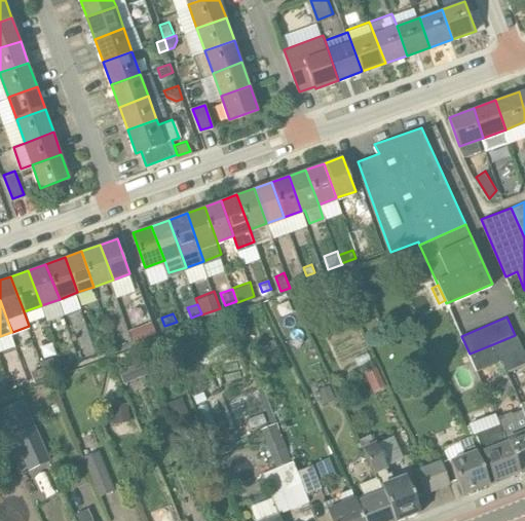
[(129,326),(134,339),(149,333),(144,321),(129,326)]
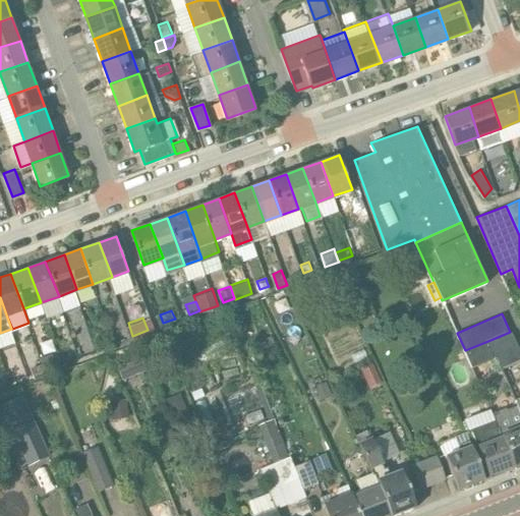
[(519,346),(513,331),(510,332),(490,340),(496,355),(501,367),(519,358),(519,346)]
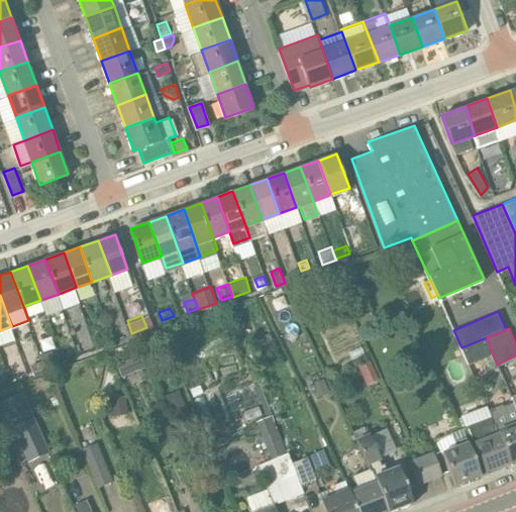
[(492,352),(487,337),(461,347),(469,364),(492,352)]
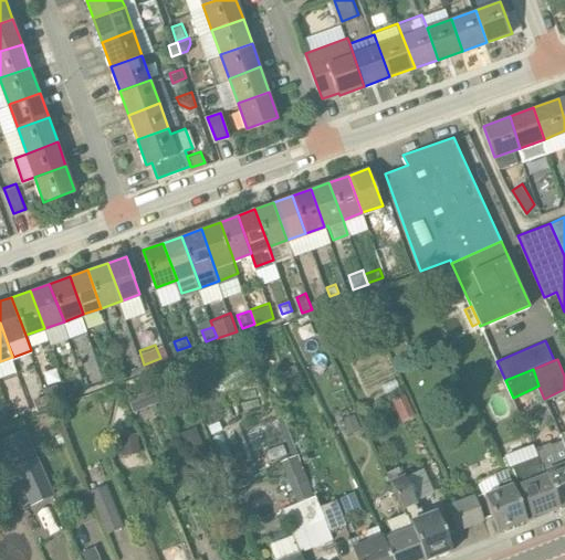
[(154,386),(128,395),(134,409),(159,399),(154,386)]
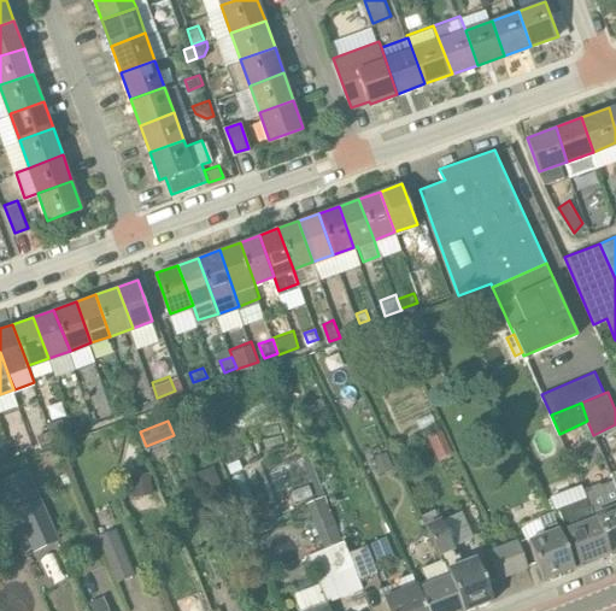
[(51,427),(53,435),(65,430),(63,423),(51,427)]
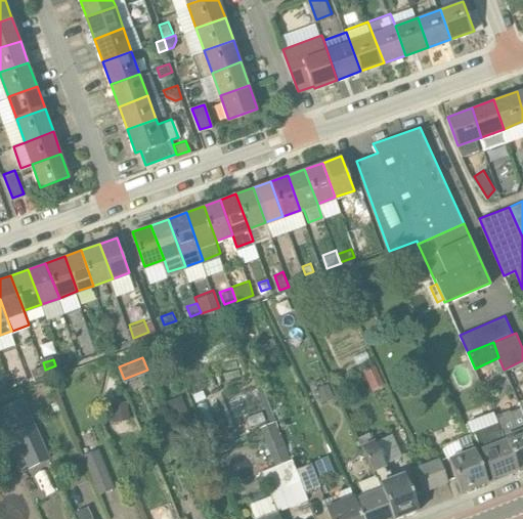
[(369,373),(378,369),(375,361),(362,368),(365,373),(369,373)]
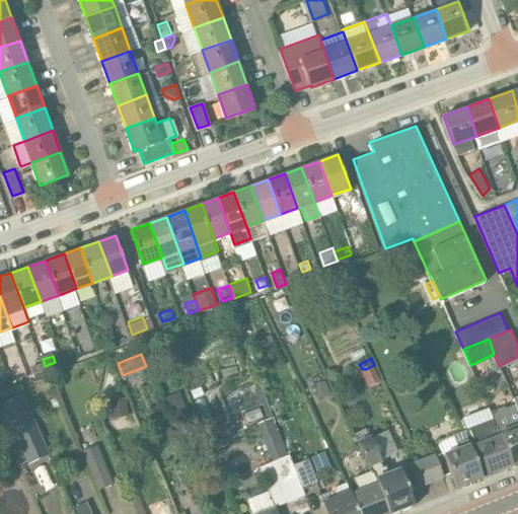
[(45,366),(43,359),(31,363),(33,370),(45,366)]
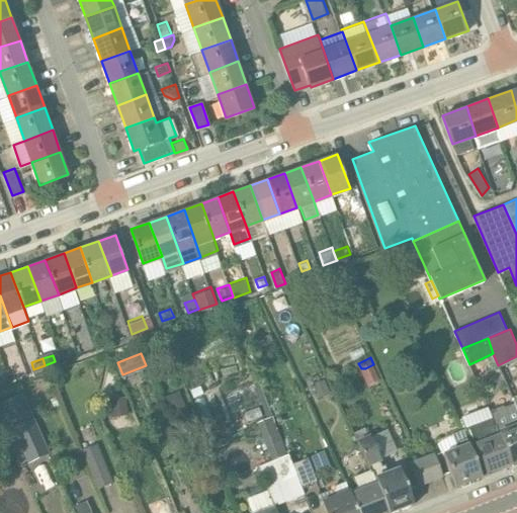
[(0,379),(10,376),(6,365),(0,367),(0,368),(0,379)]
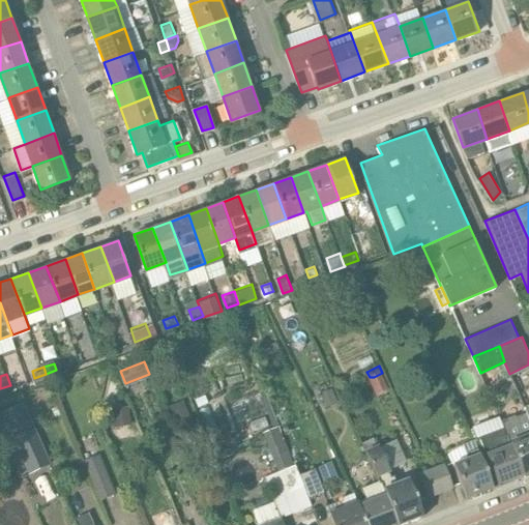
[(338,400),(331,385),(319,390),(325,405),(338,400)]
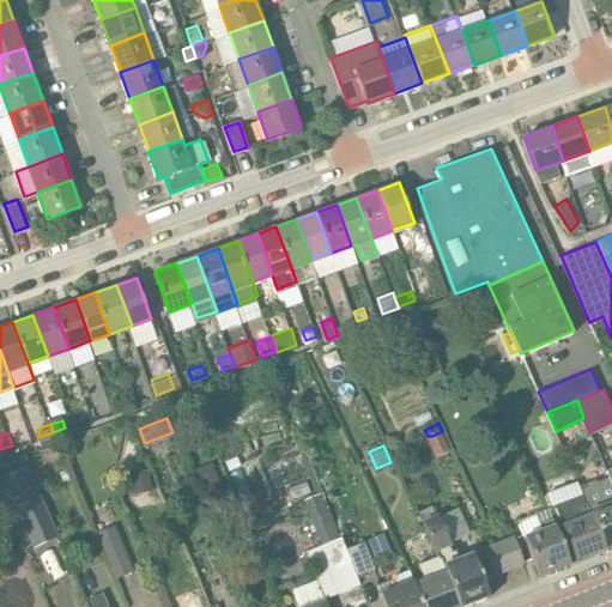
[(204,467),(213,487),(230,479),(220,459),(204,467)]
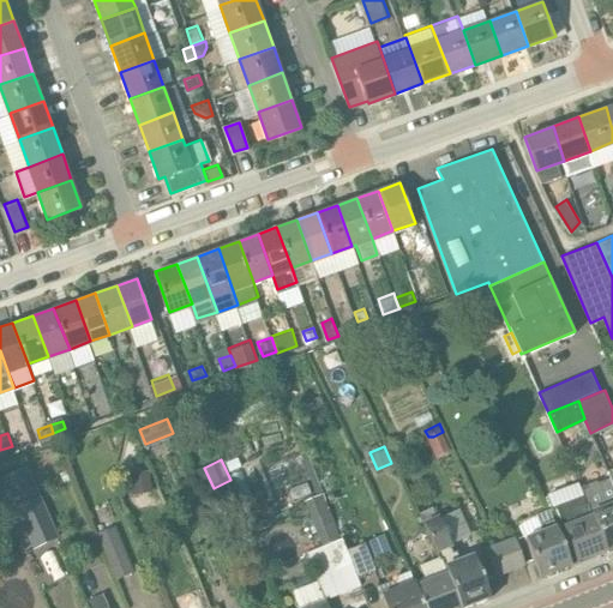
[(0,476),(0,479),(11,505),(14,504),(34,546),(60,534),(28,464),(0,476)]
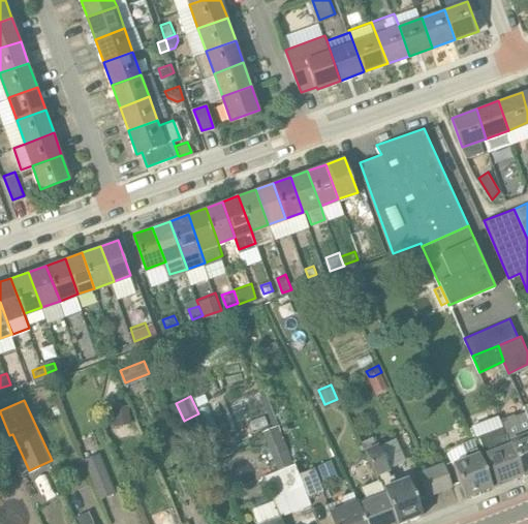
[(110,405),(113,424),(131,421),(128,403),(110,405)]
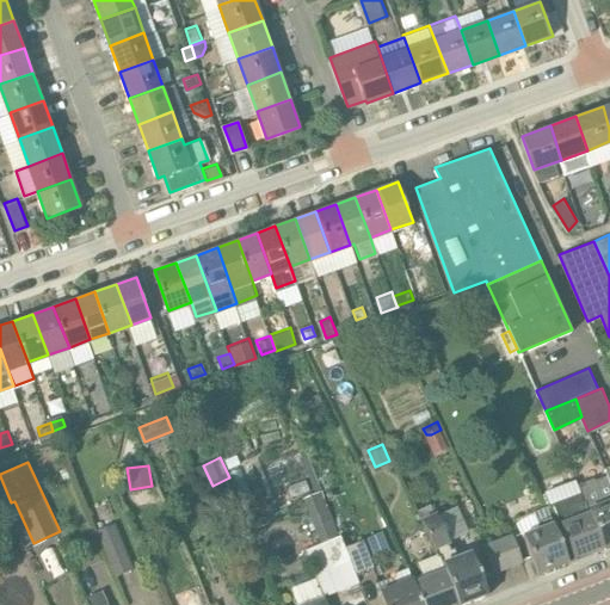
[(609,481),(607,473),(595,477),(593,475),(578,481),(585,498),(604,547),(609,544),(609,481)]
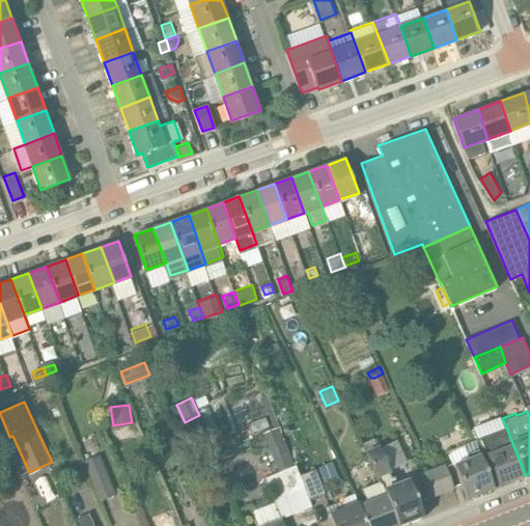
[(308,486),(302,471),(300,472),(280,423),(265,430),(280,468),(277,469),(287,494),(308,486)]
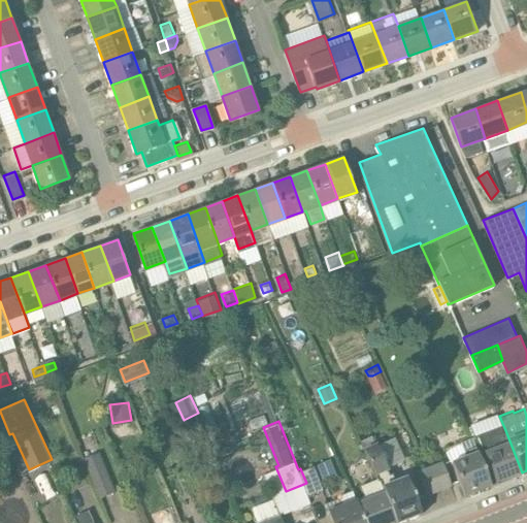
[(522,472),(505,430),(481,439),(485,452),(497,483),(522,472)]
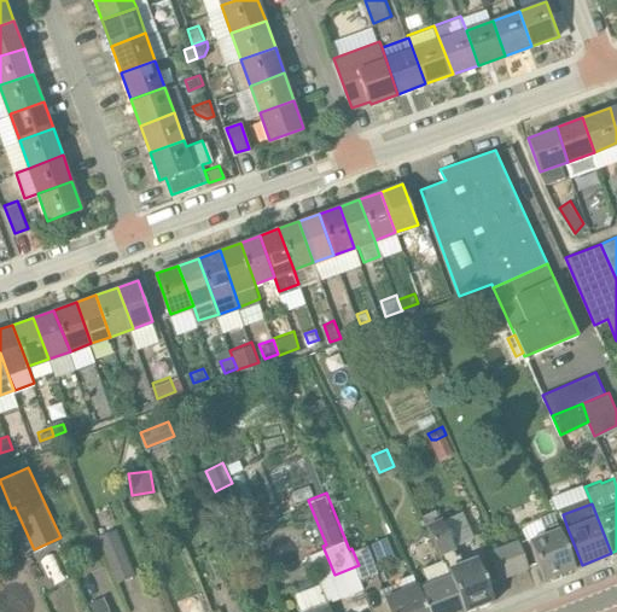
[(446,560),(453,577),(465,611),(478,606),(482,607),(488,605),(489,601),(494,600),(477,558),(464,563),(460,553),(455,554),(453,549),(455,548),(441,518),(426,525),(443,561),(446,560)]
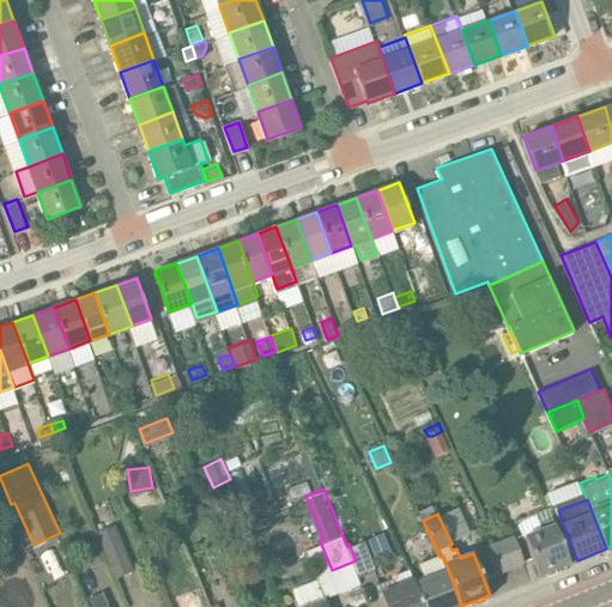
[(546,574),(557,570),(557,569),(571,563),(553,519),(540,523),(543,529),(525,536),(540,575),(545,574),(546,574)]
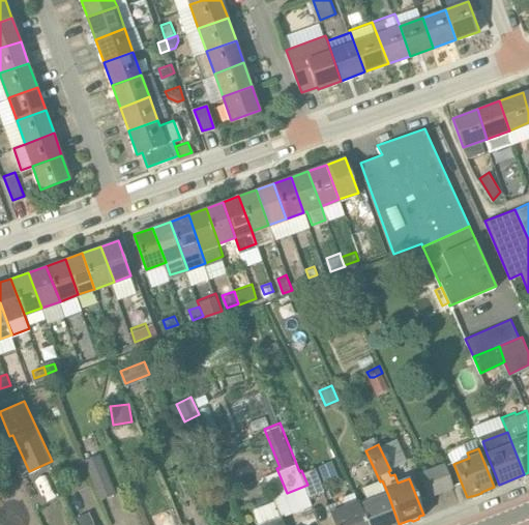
[(100,496),(116,491),(100,450),(85,457),(100,496)]
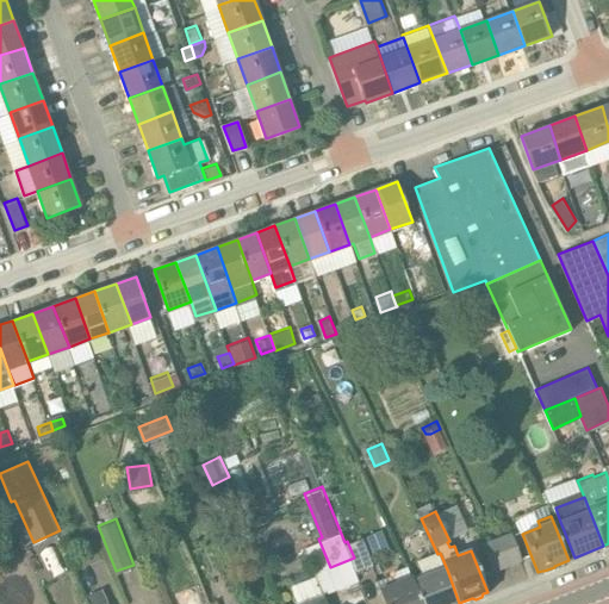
[(511,533),(498,537),(509,562),(522,558),(511,533)]
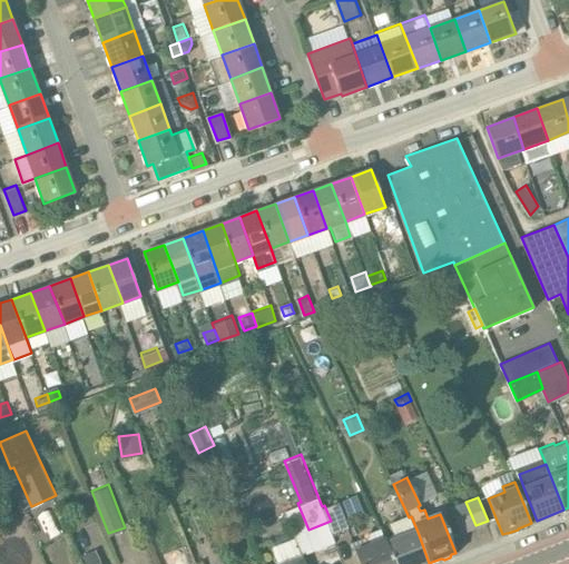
[(324,505),(331,521),(335,531),(350,525),(339,498),(324,505)]
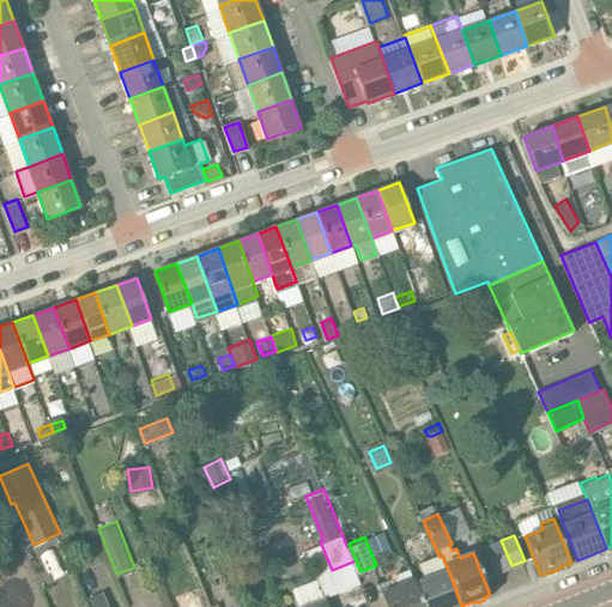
[(511,565),(501,540),(485,547),(495,572),(511,565)]
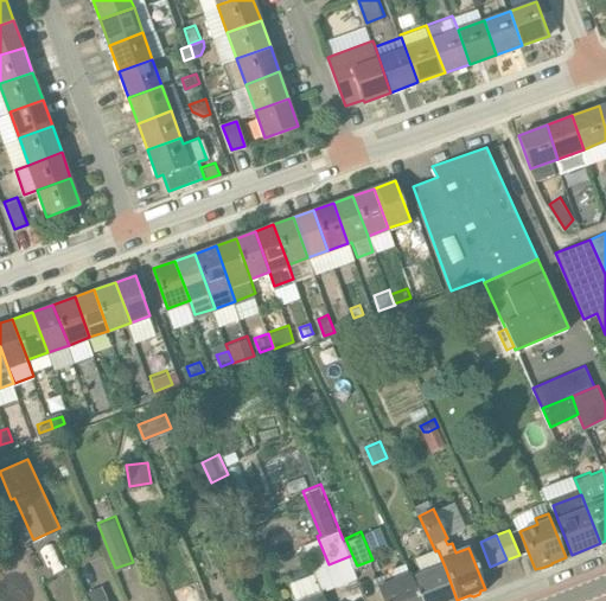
[(454,600),(457,600),(445,567),(425,574),(422,569),(412,573),(421,600),(454,600)]
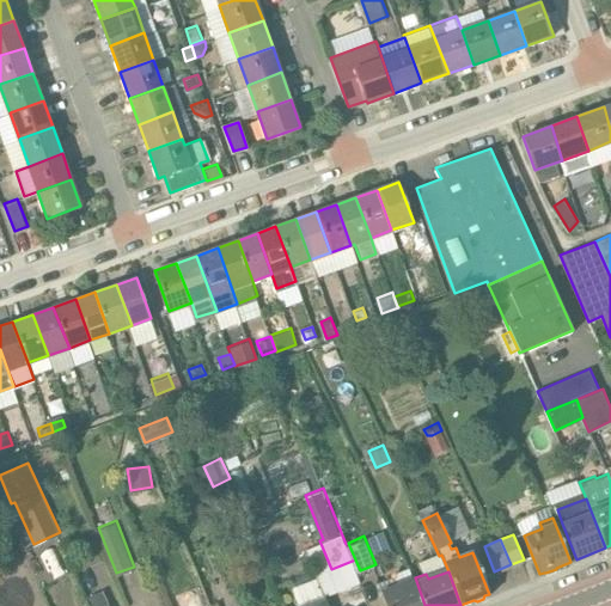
[(299,604),(324,594),(317,576),(292,586),(299,604)]
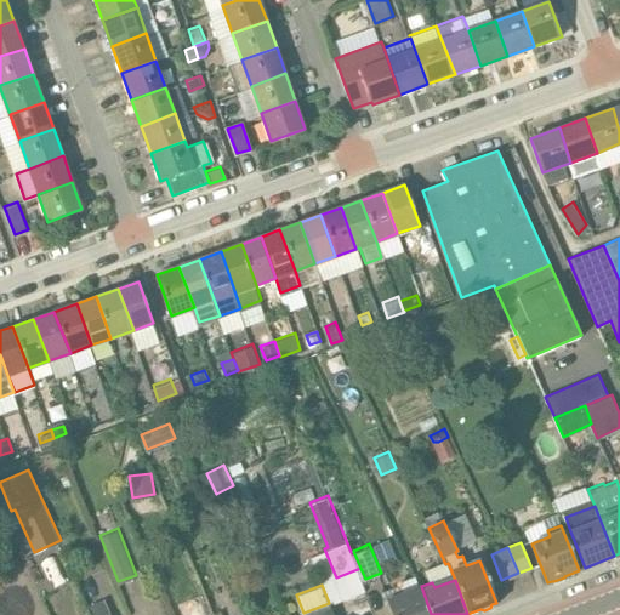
[(431,614),(421,586),(419,587),(420,588),(404,594),(404,591),(386,598),(392,614),(431,614)]
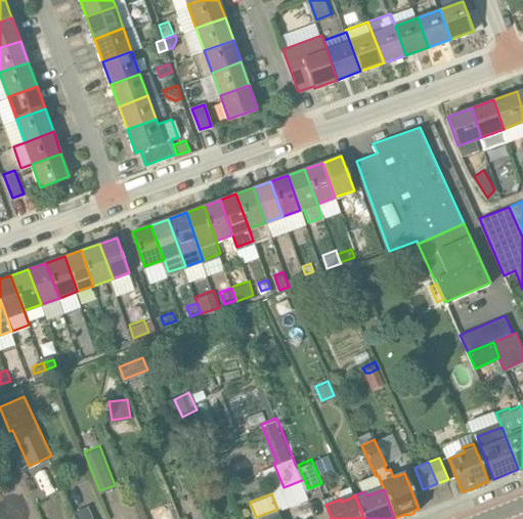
[(81,518),(83,518),(92,515),(87,504),(77,508),(81,518)]
